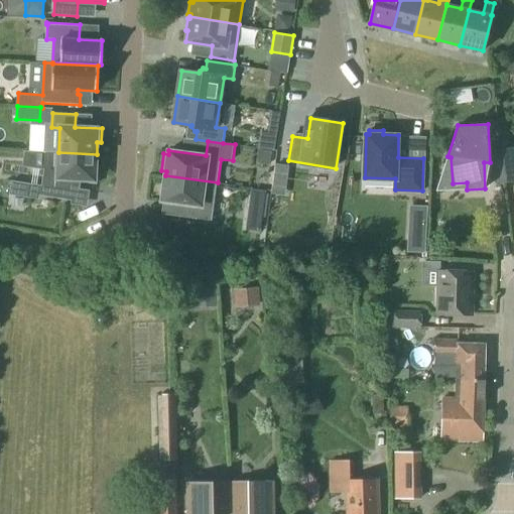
[(507,182),(513,181),(513,146),(502,148),(507,182)]
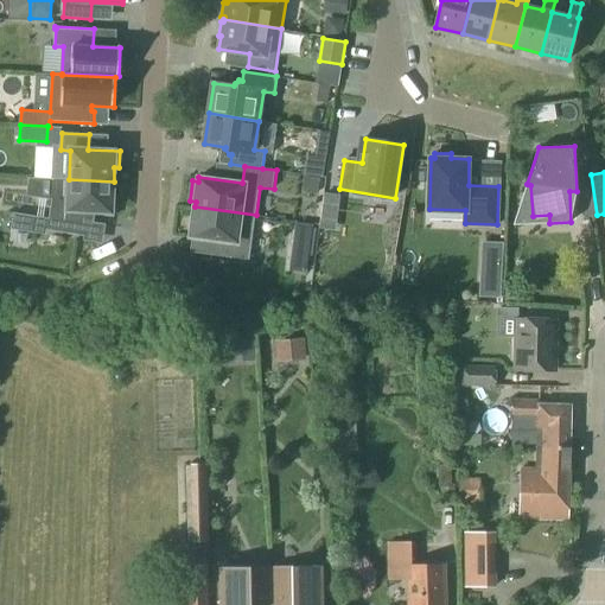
[(69,179),(52,178),(52,179),(55,179),(52,196),(48,230),(84,236),(88,217),(93,214),(115,217),(118,197),(113,196),(114,182),(69,179)]
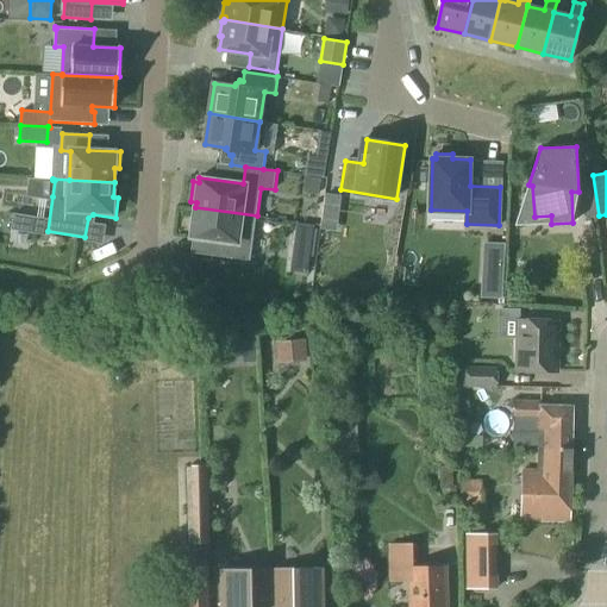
[(324,204),(323,208),(339,211),(342,195),(325,193),(325,194),(324,204)]
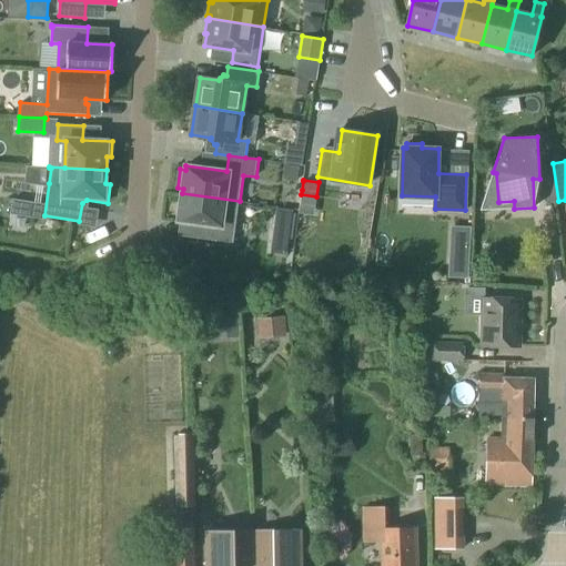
[(199,238),(234,243),(240,201),(182,193),(179,221),(201,224),(199,238)]
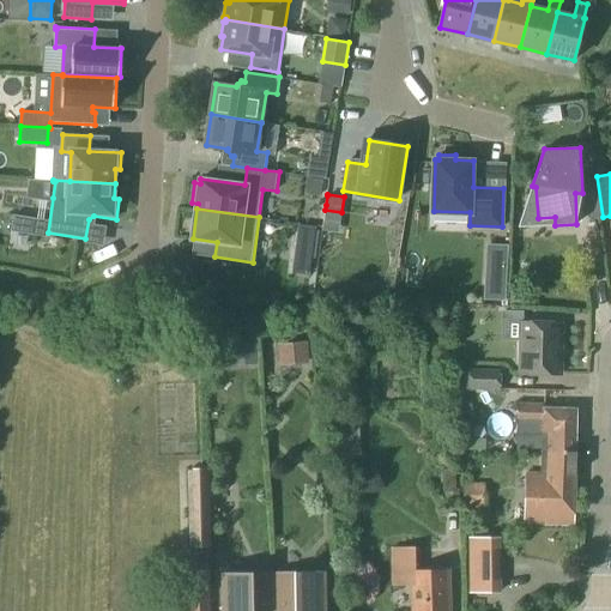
[(34,234),(36,217),(14,213),(12,230),(34,234)]
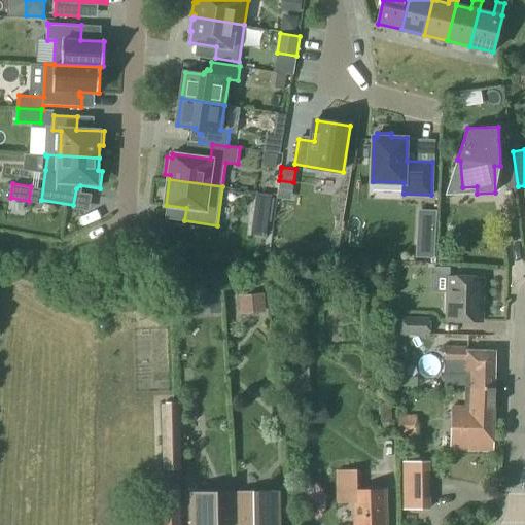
[(418,232),(435,233),(436,209),(419,208),(418,232)]
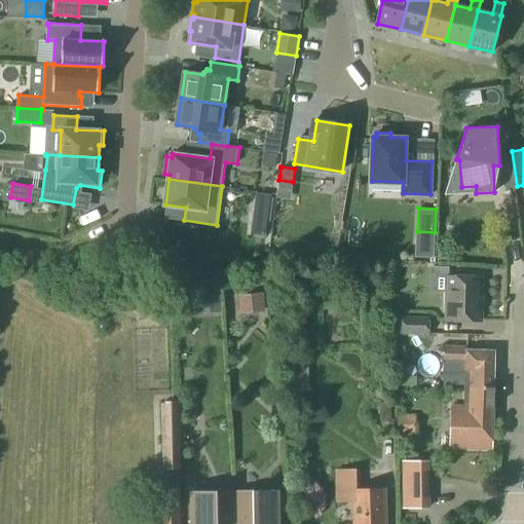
[(481,320),(482,277),(448,276),(447,319),(481,320)]
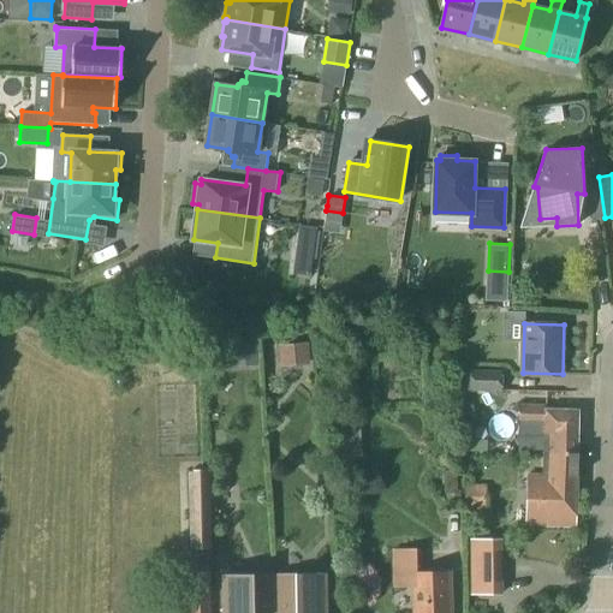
[(240,339),(240,364),(273,364),(273,339),(240,339)]
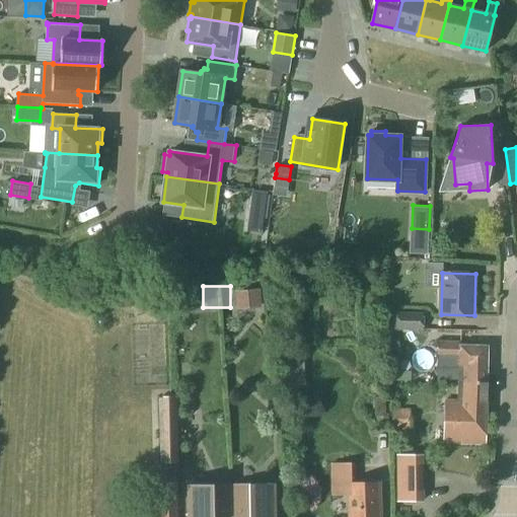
[(260,289),(246,290),(248,306),(261,305),(260,289)]
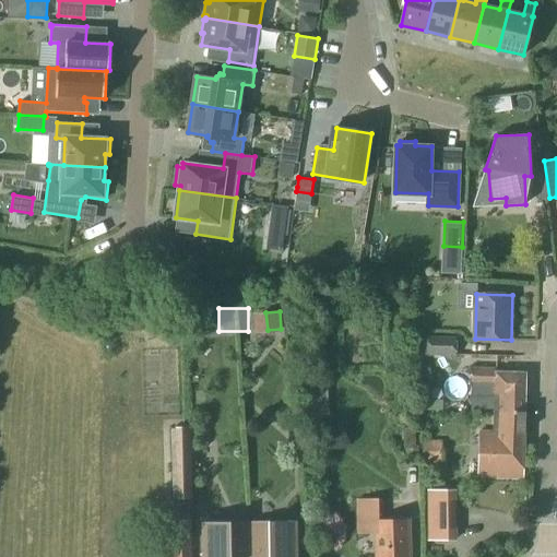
[(457,355),(457,348),(458,336),(429,335),(428,355),(457,355)]
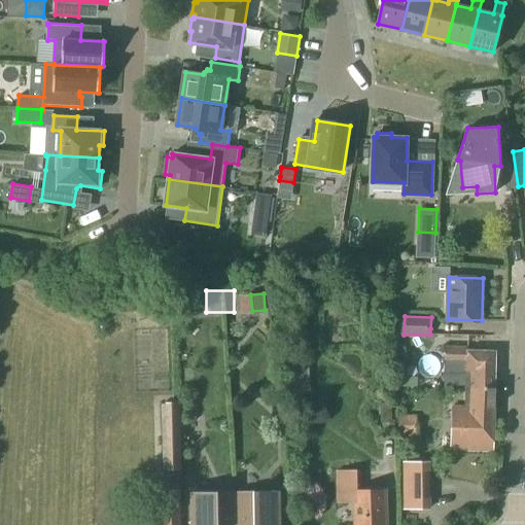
[(496,387),(497,349),(469,348),(469,346),(446,345),(445,362),(448,362),(447,374),(468,375),(468,386),(496,387)]
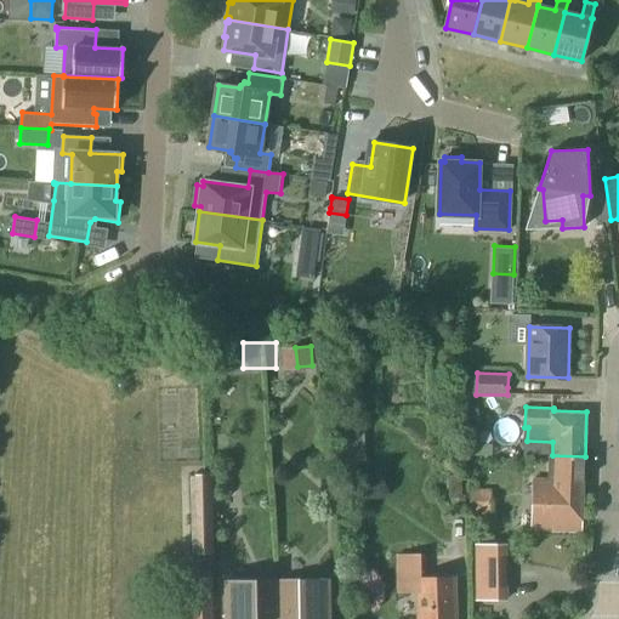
[(475,443),(475,454),(490,454),(492,443),(475,443)]
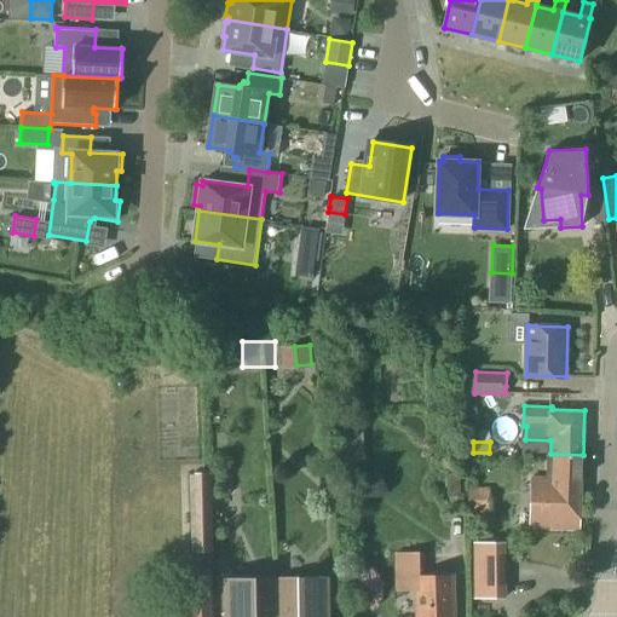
[(581,526),(583,455),(551,454),(549,478),(532,478),(531,524),(581,526)]
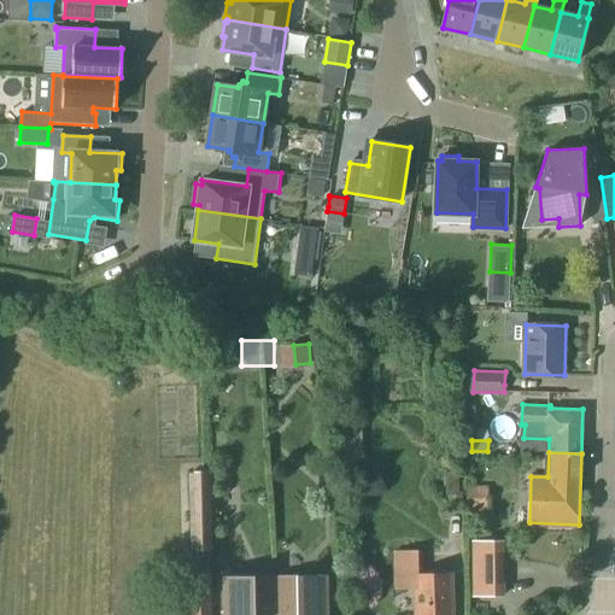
[(192,551),(214,550),(212,470),(191,472),(192,551)]
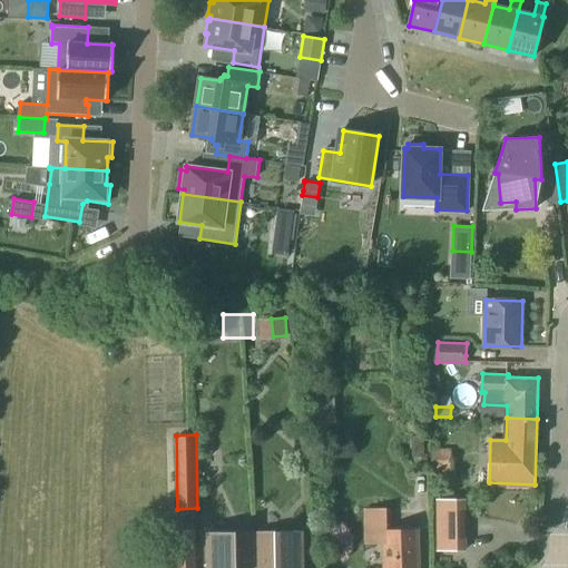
[(431,448),(431,471),(453,471),(453,448),(431,448)]
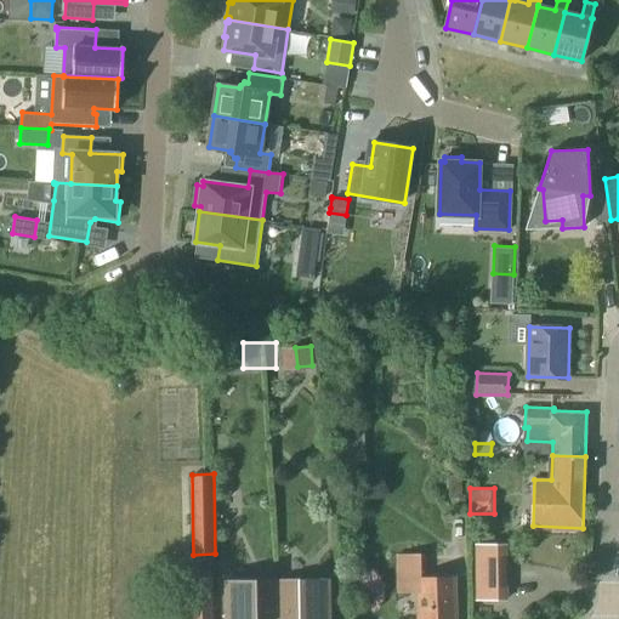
[(480,598),(509,597),(507,544),(478,544),(480,598)]
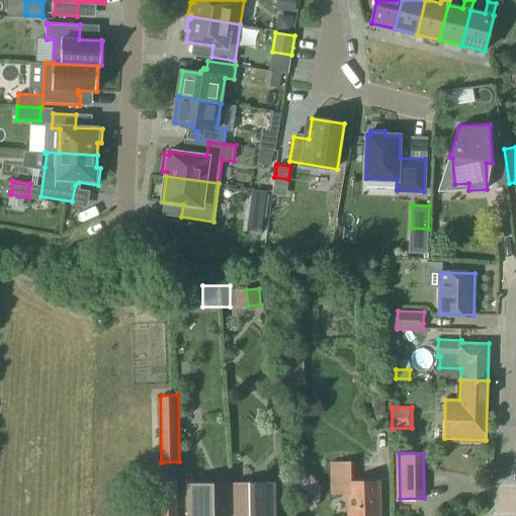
[(356,481),(355,461),(331,461),(332,494),(350,494),(350,515),(380,515),(380,481),(356,481)]
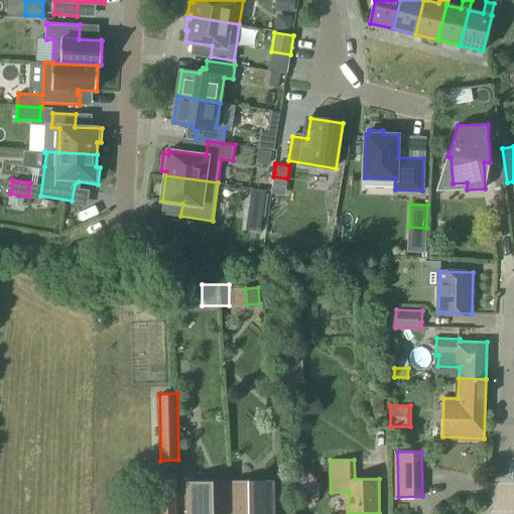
[(159,513),(177,513),(177,479),(159,479),(159,513)]
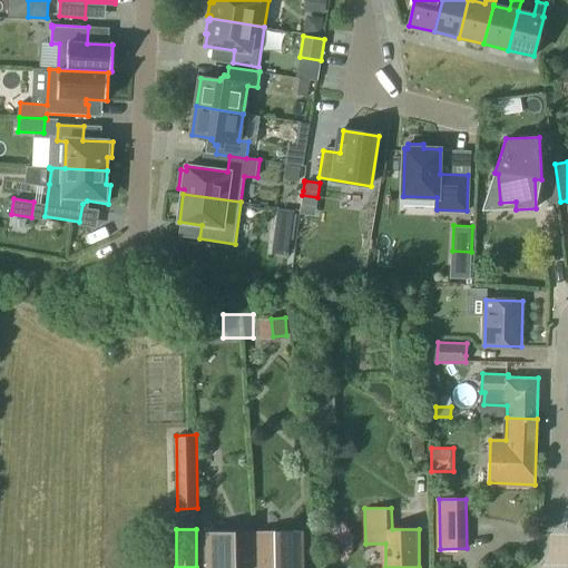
[(255,567),(256,560),(255,530),(208,531),(208,567),(255,567)]
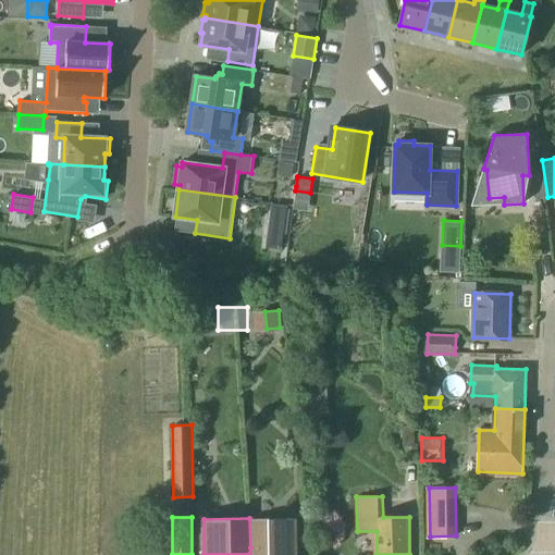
[(249,518),(250,547),(249,554),(296,554),(296,518),(249,518)]
